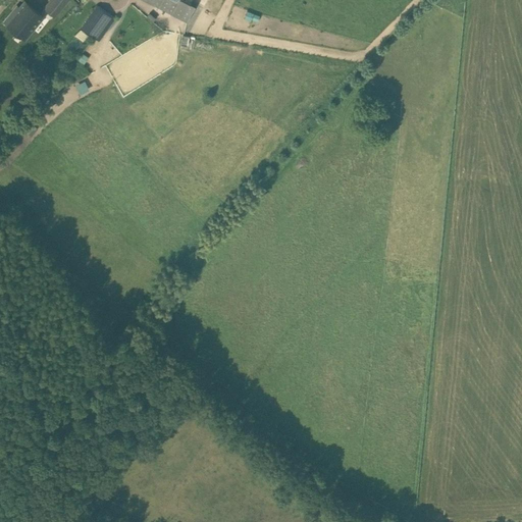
[(43,16),(24,0),(15,12),(14,13),(33,29),(43,16)]
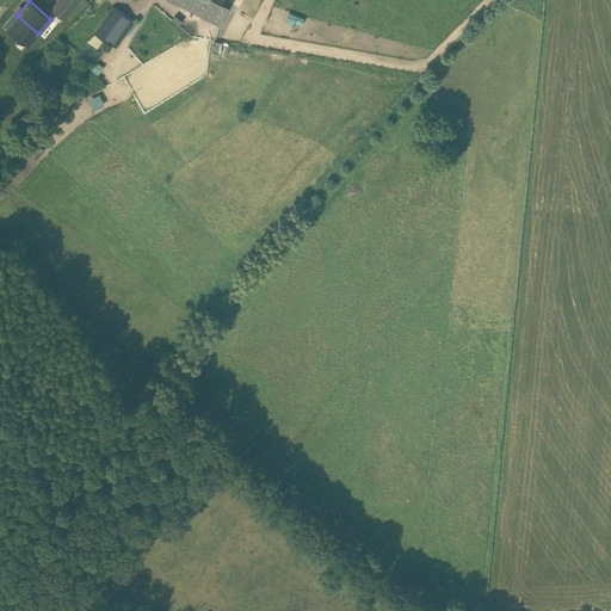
[(55,0),(48,8),(62,20),(74,5),(78,0),(55,0)]
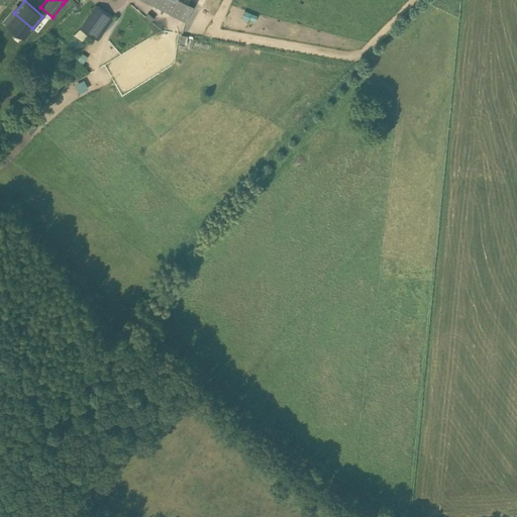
[(66,0),(63,4),(68,8),(72,2),(69,0),(66,0)]
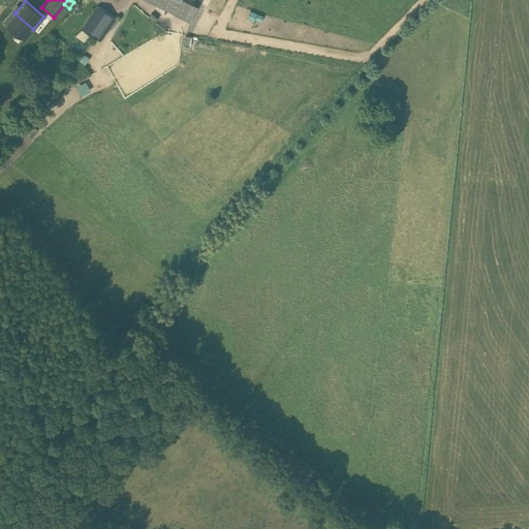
[(179,2),(175,0),(149,0),(189,21),(191,17),(197,5),(192,3),(190,7),(179,2)]
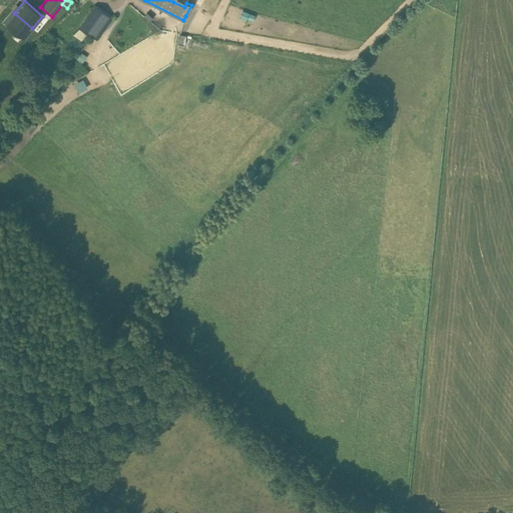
[(113,17),(96,5),(79,27),(96,39),(113,17)]
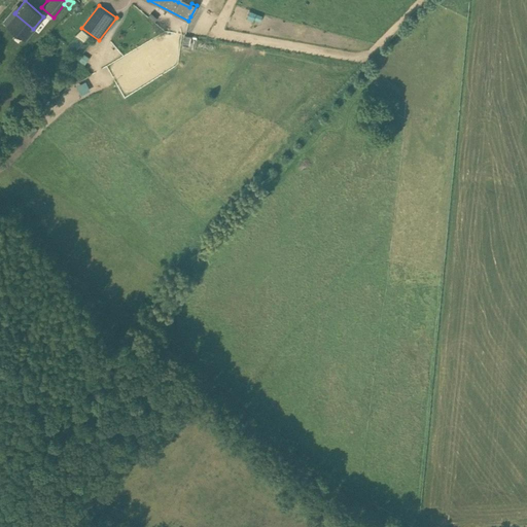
[(196,7),(188,26),(195,28),(202,10),(196,7)]
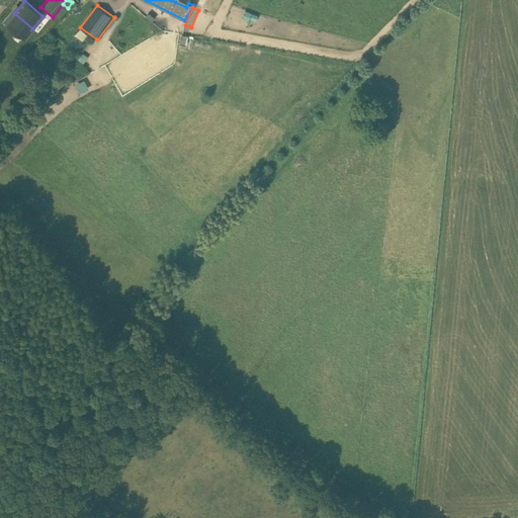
[(32,28),(14,13),(15,12),(12,10),(4,20),(25,37),(32,28)]
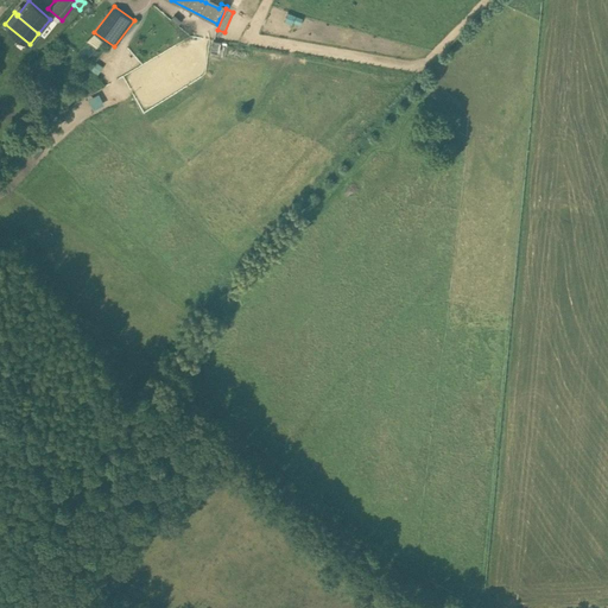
[(285,20),(301,25),(303,16),(287,12),(285,20)]
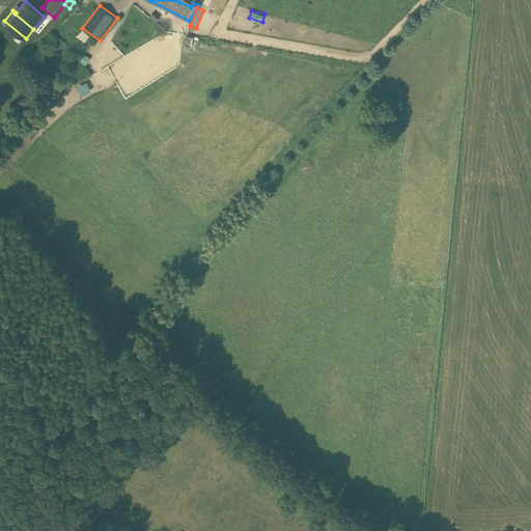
[(82,94),(91,90),(87,81),(78,85),(82,94)]
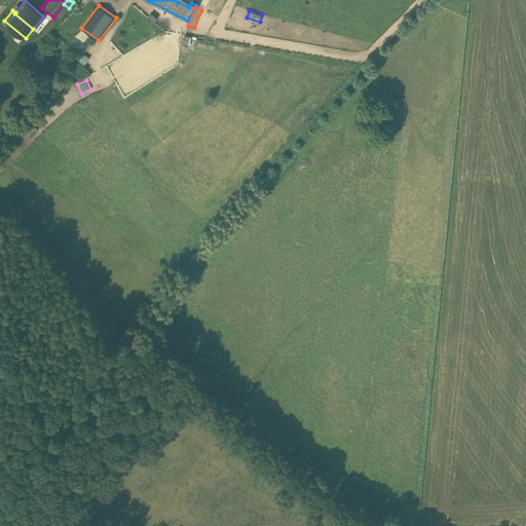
[(32,135),(37,126),(31,122),(26,132),(32,135)]
